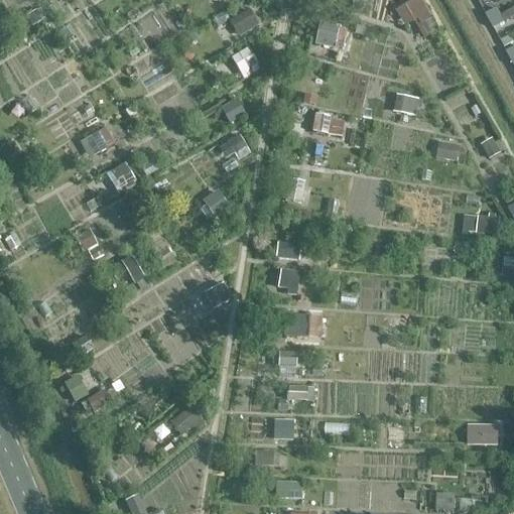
[(408,0),(396,7),(408,28),(432,14),(423,0),(408,0)]
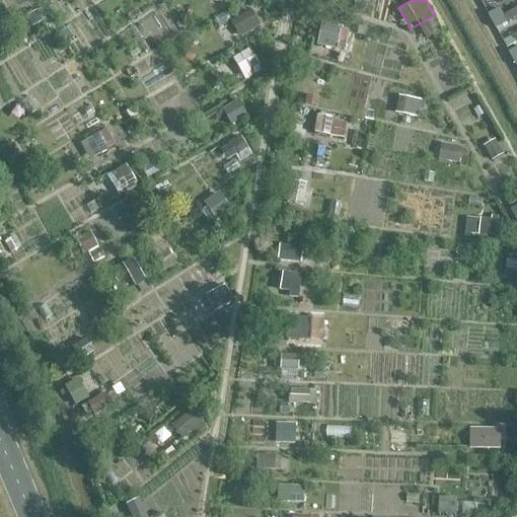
[(239,34),(261,23),(252,7),(230,18),(239,34)]
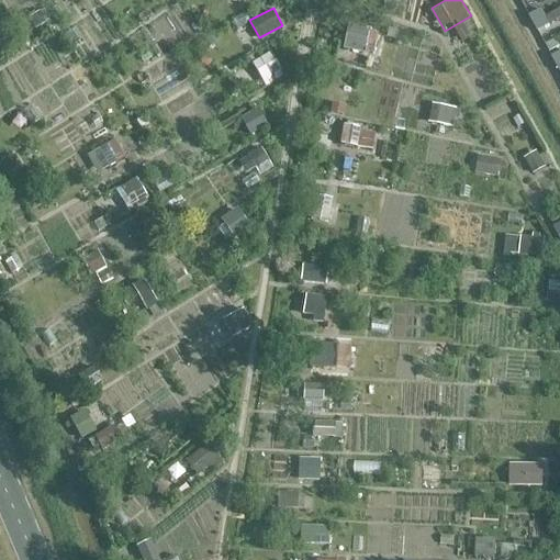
[(539,9),(527,15),(532,23),(544,17),(539,9)]
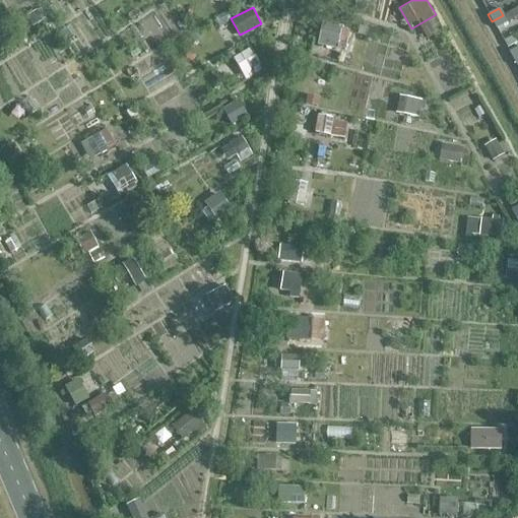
[(503,15),(492,21),(496,28),(506,22),(503,15)]
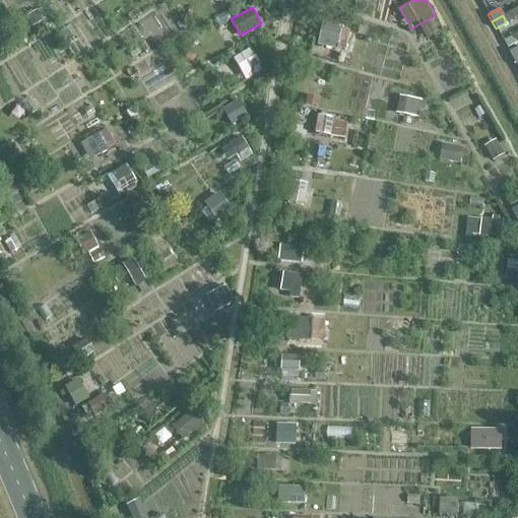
[(245,77),(262,67),(250,46),(233,55),(245,77)]
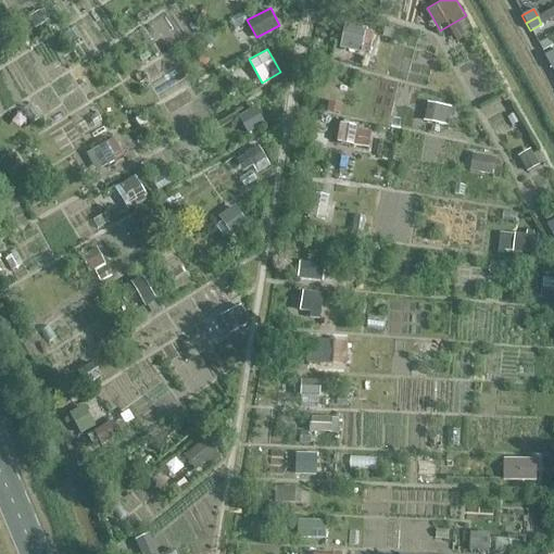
[(553,49),(543,55),(548,63),(553,59),(553,49)]
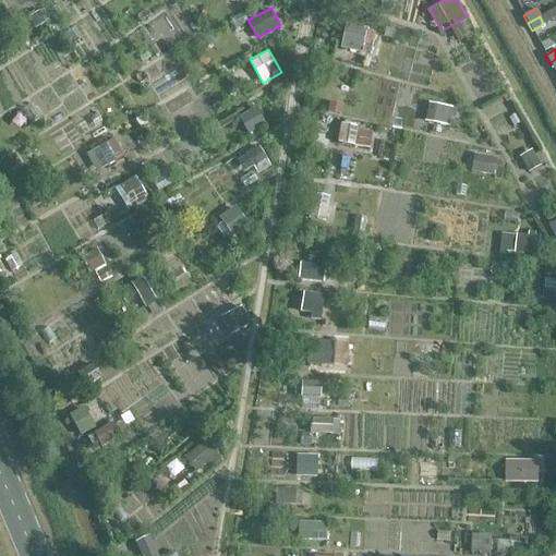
[(426,118),(452,122),(456,105),(428,100),(426,118)]
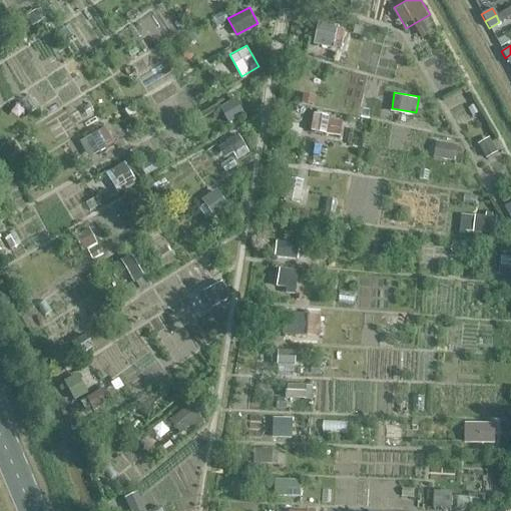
[(341,130),(342,118),(323,117),(323,129),(341,130)]
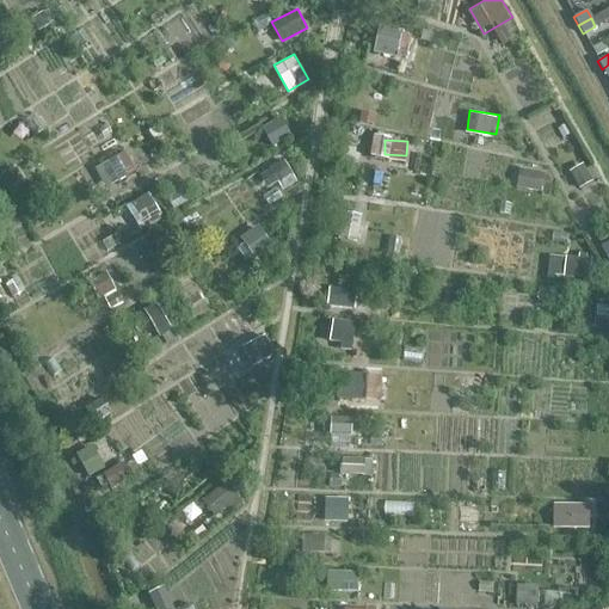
[(259,222),(241,233),(253,253),(271,244),(259,222)]
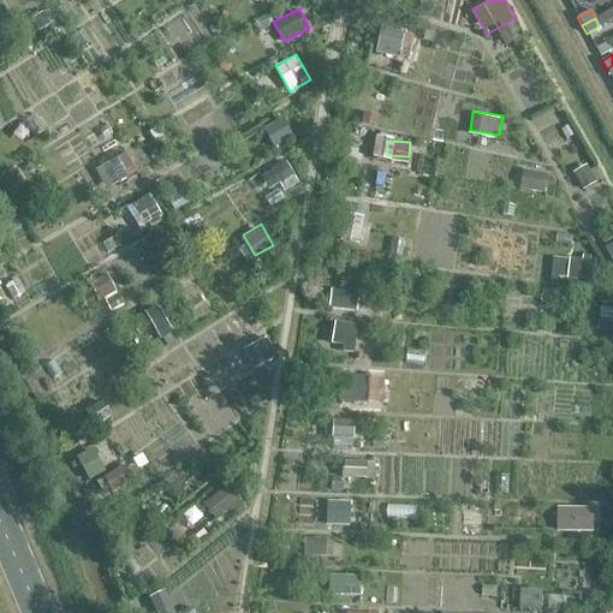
[(593,275),(593,256),(553,254),(553,274),(593,275)]
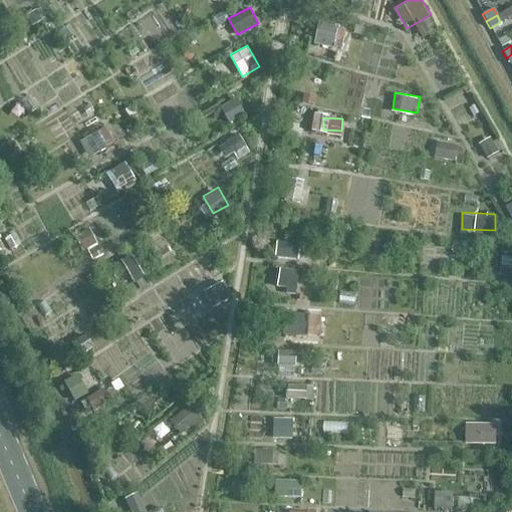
[(77,234),(87,250),(97,243),(87,227),(77,234)]
